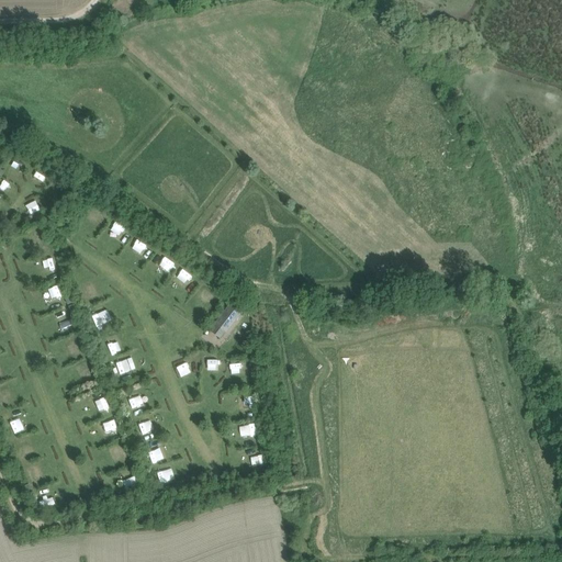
[(110,231),(119,236),(125,227),(116,222),(110,231)]
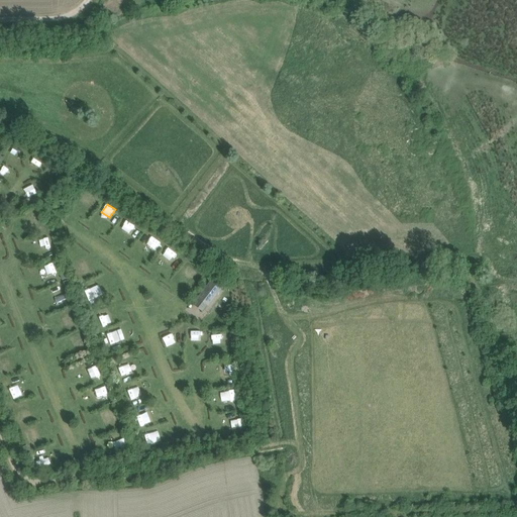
[(27,218),(31,227),(41,223),(37,214),(27,218)]
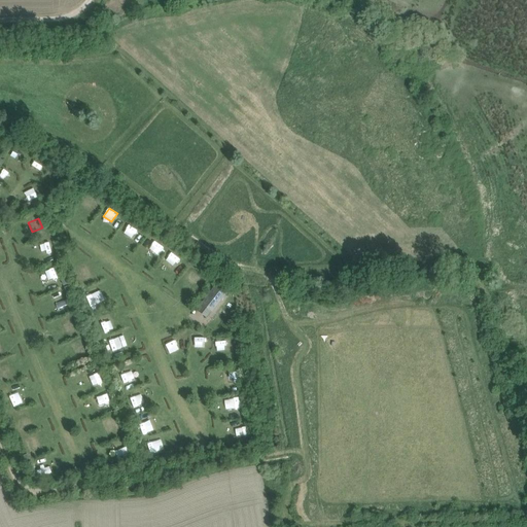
[(133,234),(139,225),(130,219),(124,227),(133,234)]
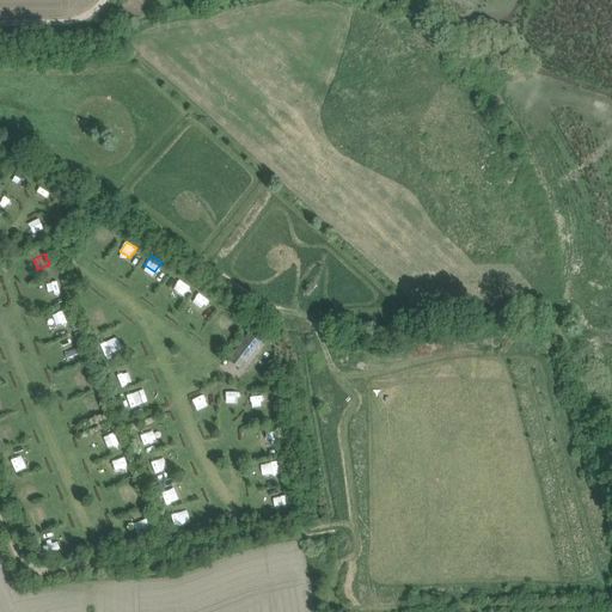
[(177,291),(187,286),(183,277),(173,283),(177,291)]
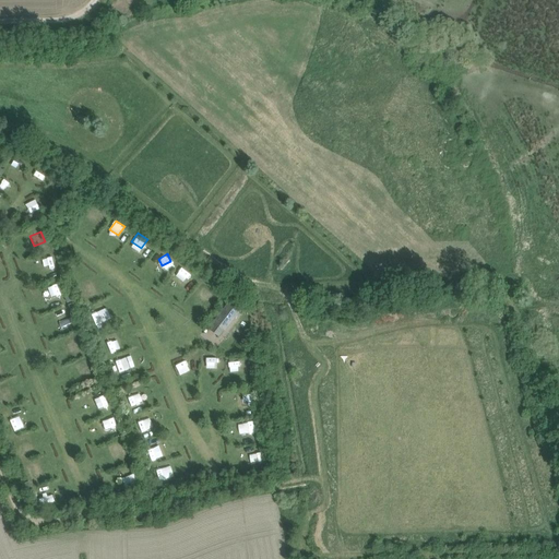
[(45,263),(48,271),(57,268),(55,260),(45,263)]
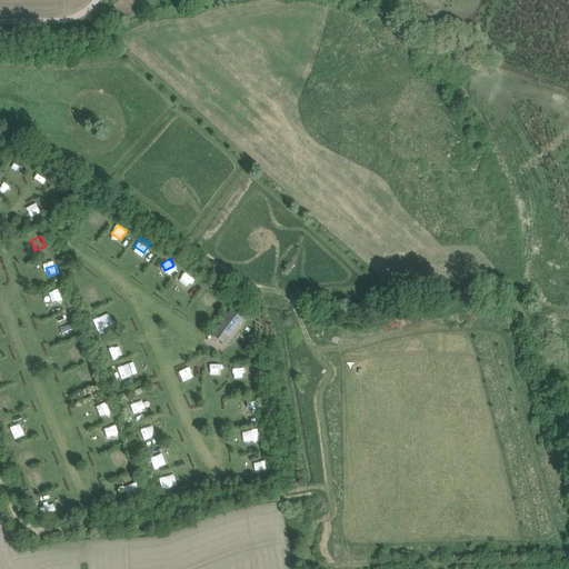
[(88,301),(100,298),(98,290),(86,292),(88,301)]
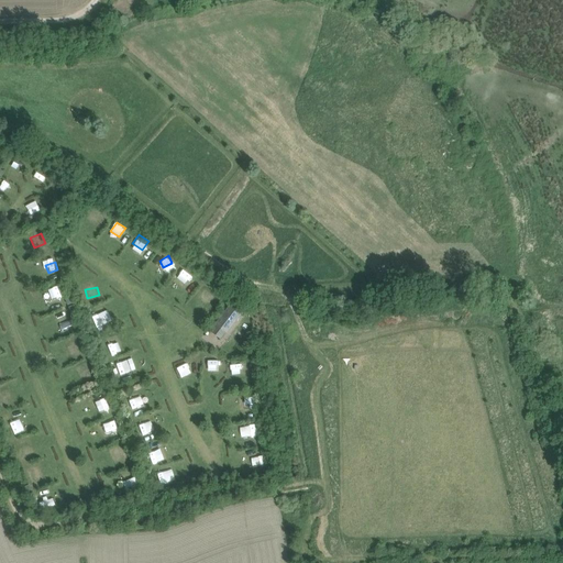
[(203,291),(199,300),(207,305),(212,296),(203,291)]
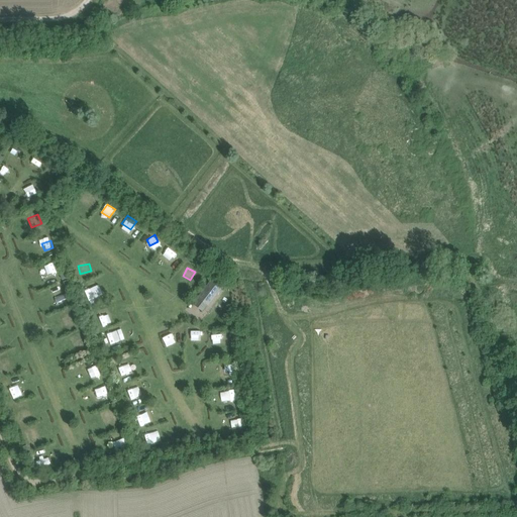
[(199,300),(195,305),(202,311),(206,305),(207,306),(220,289),(211,282),(198,299),(199,300)]
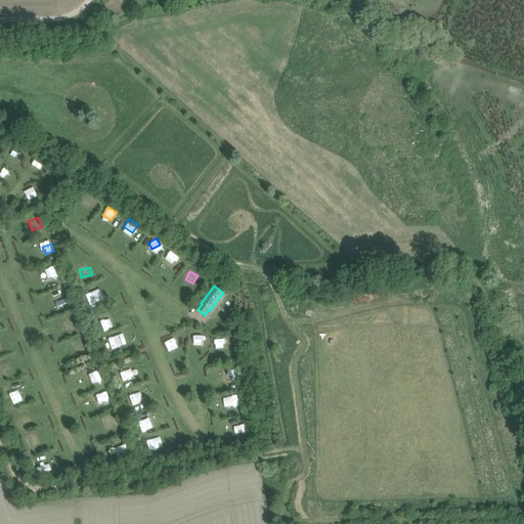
[(90,303),(101,299),(97,289),(86,293),(90,303)]
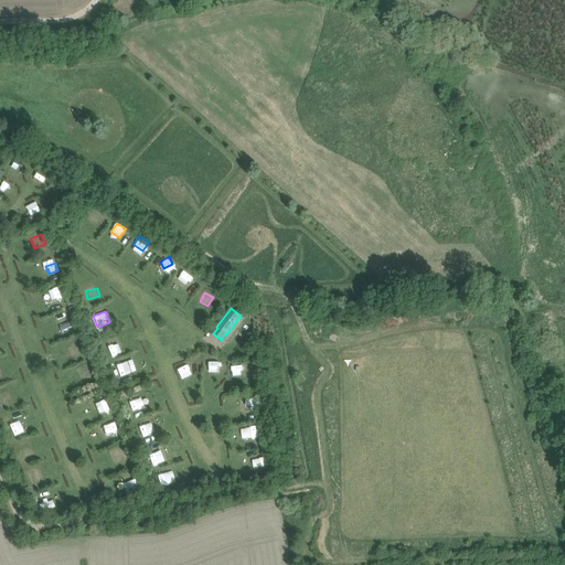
[(64,326),(74,322),(71,313),(61,316),(64,326)]
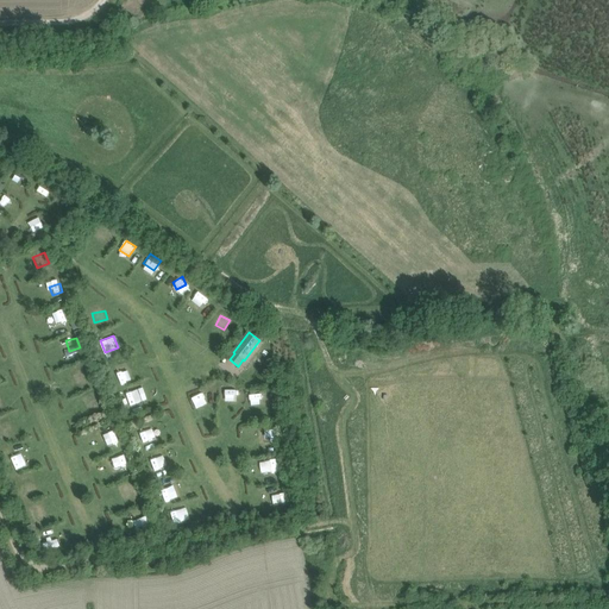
[(214,391),(199,400),(202,406),(218,397),(214,391)]
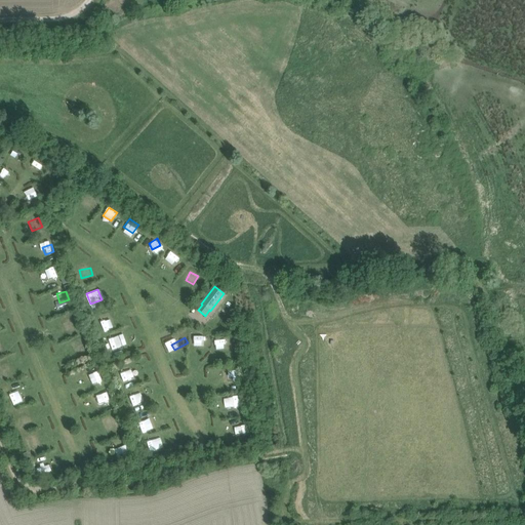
[(232,349),(232,338),(223,338),(223,349),(232,349)]
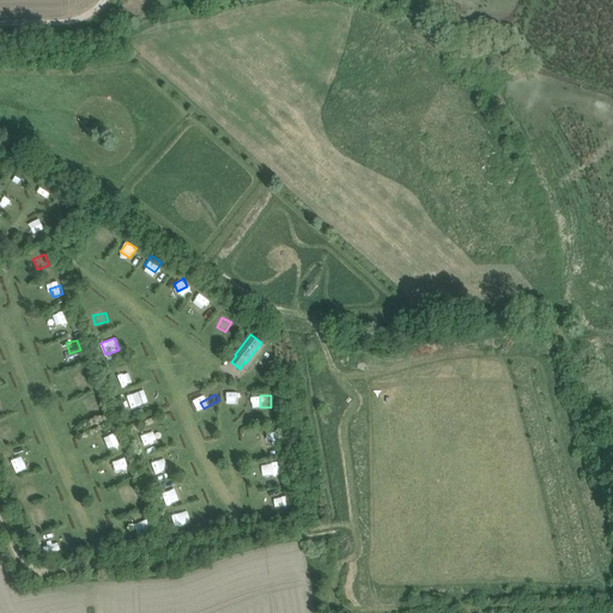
[(90,405),(93,416),(104,412),(102,401),(90,405)]
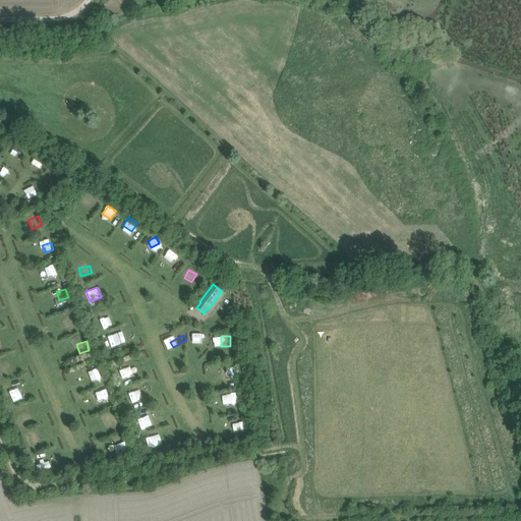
[(119,370),(121,380),(132,375),(129,367),(119,370)]
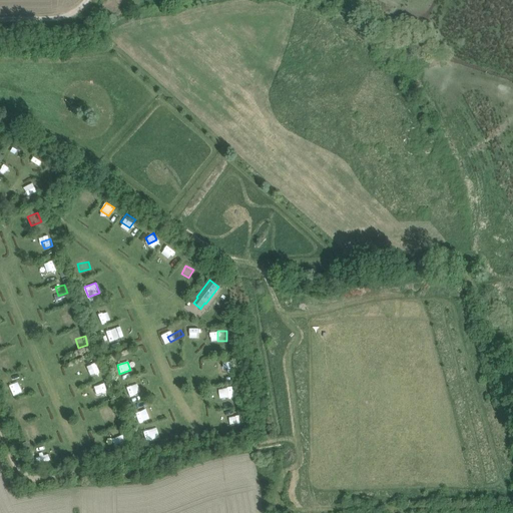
[(129,386),(131,395),(139,393),(136,384),(129,386)]
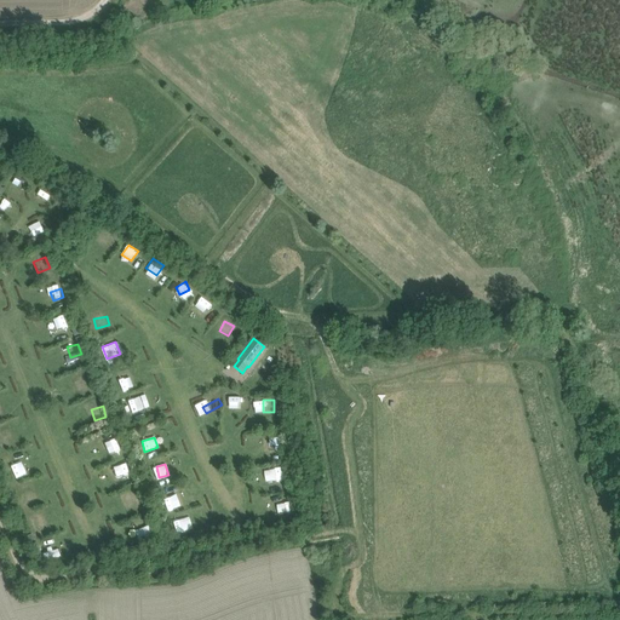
[(268,469),(268,482),(286,481),(285,469),(268,469)]
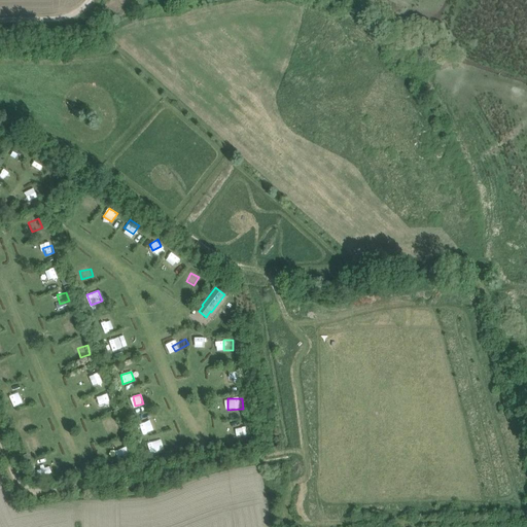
[(107,399),(99,402),(102,412),(111,409),(107,399)]
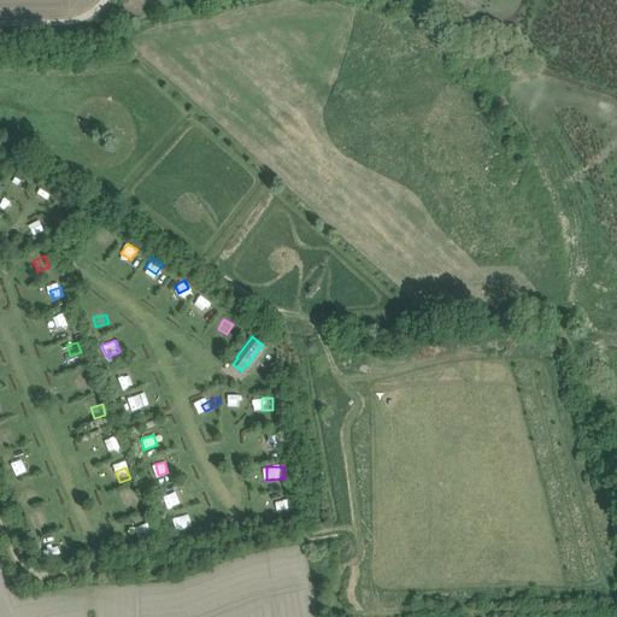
[(123,493),(125,506),(137,505),(135,492),(123,493)]
